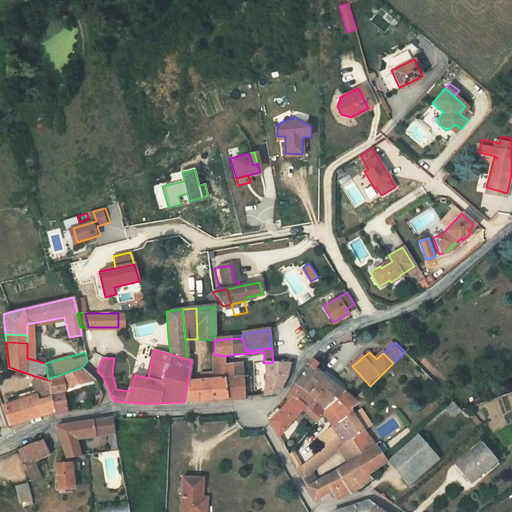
[(214,379),(198,380),(199,402),(207,401),(227,400),(223,356),(214,354),(214,379)]
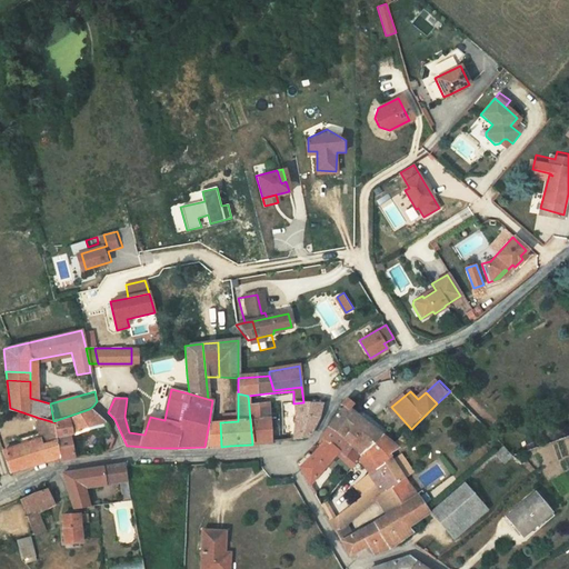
[(268,410),(266,393),(248,396),(252,445),(270,442),(268,410)]
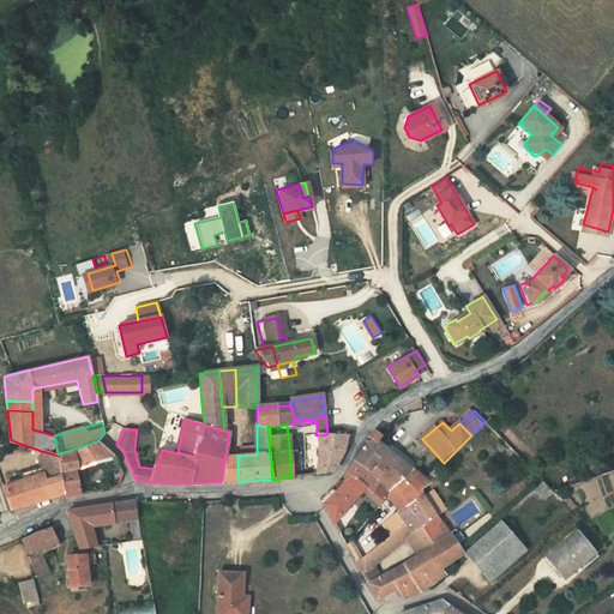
[(347,425),(343,431),(349,435),(354,429),(347,425)]
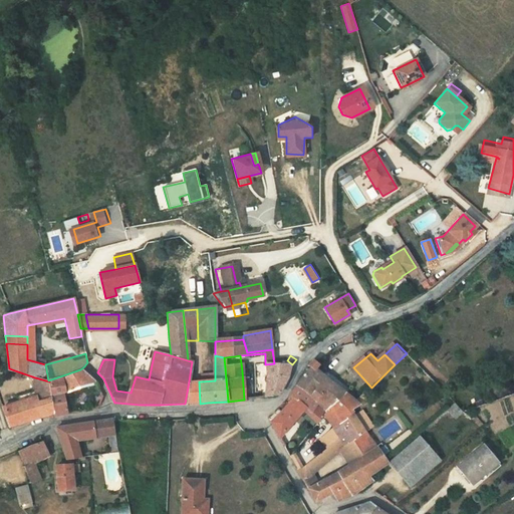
[(346,396),(315,370),(318,365),(319,364),(315,361),(313,359),(307,373),(296,388),(314,402),(320,408),(322,405),(332,412),(346,396)]
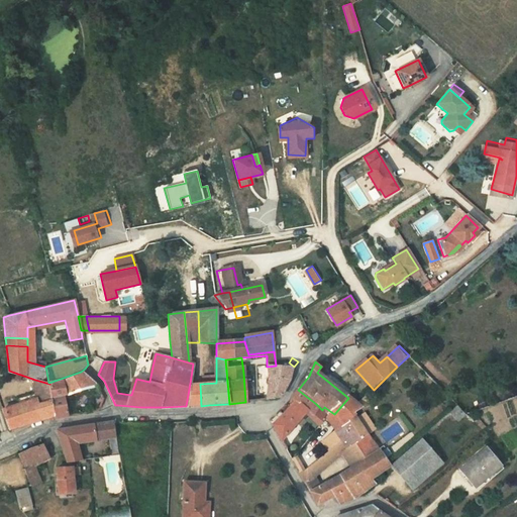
[(287,385),(292,376),(294,367),(285,367),(276,366),(267,367),(268,378),(267,385),(266,400),(280,397),(282,394),(287,385)]
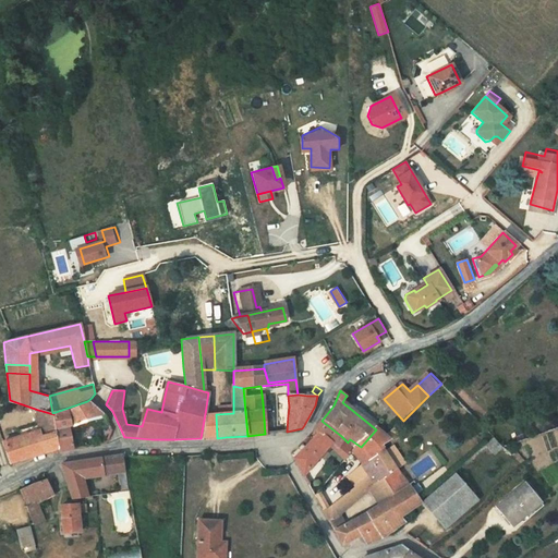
[(102,416),(87,401),(52,413),(53,414),(58,449),(58,452),(62,450),(74,449),(70,424),(102,416)]
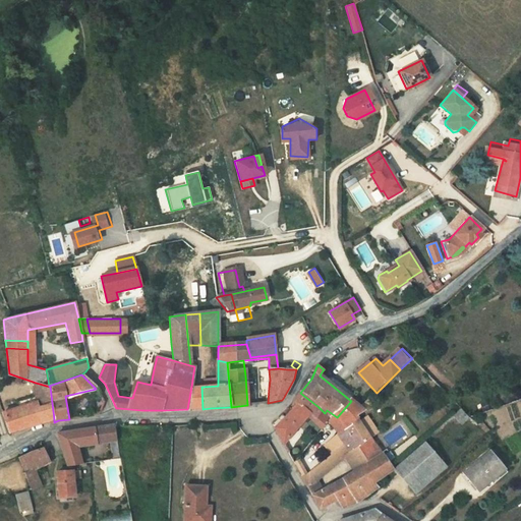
[(50,387),(36,383),(37,403),(2,415),(9,432),(54,419),(50,387)]
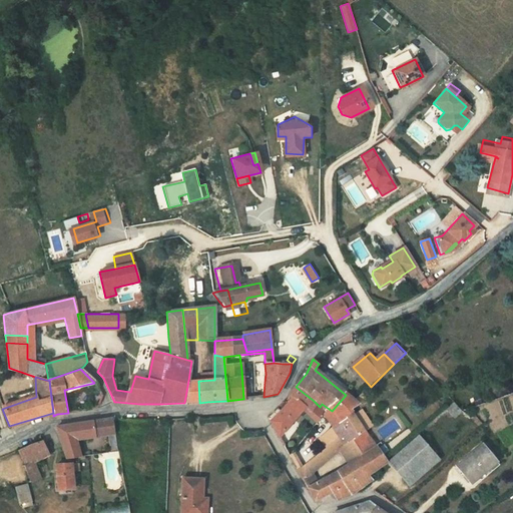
[(184,403),(199,403),(198,381),(188,381),(184,403)]
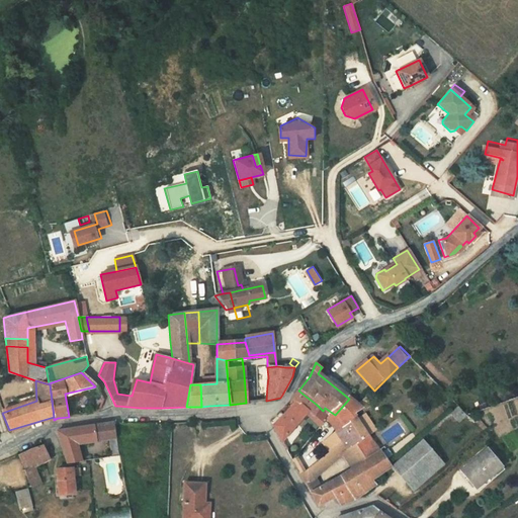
[(310,415),(317,405),(298,391),(288,403),(291,409),(273,425),(281,440),(305,409),(310,415)]
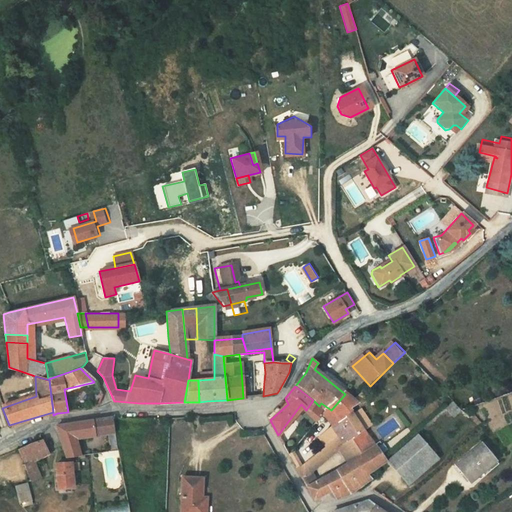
[(319,406),(317,409),(331,424),(340,442),(361,428),(348,409),(357,405),(354,401),(345,394),(331,410),(321,403),(319,406)]
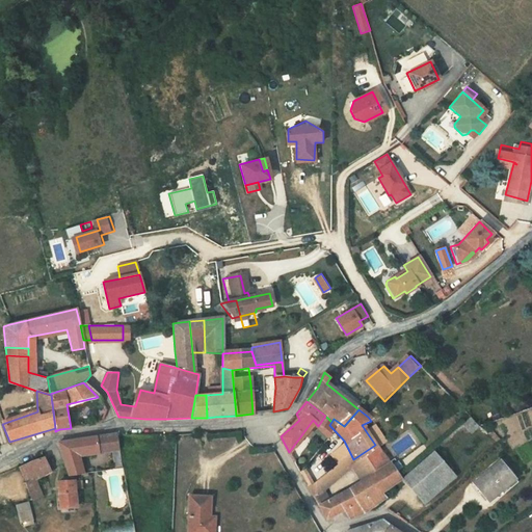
[(325,416),(318,426),(324,433),(329,425),(331,422),(325,416)]
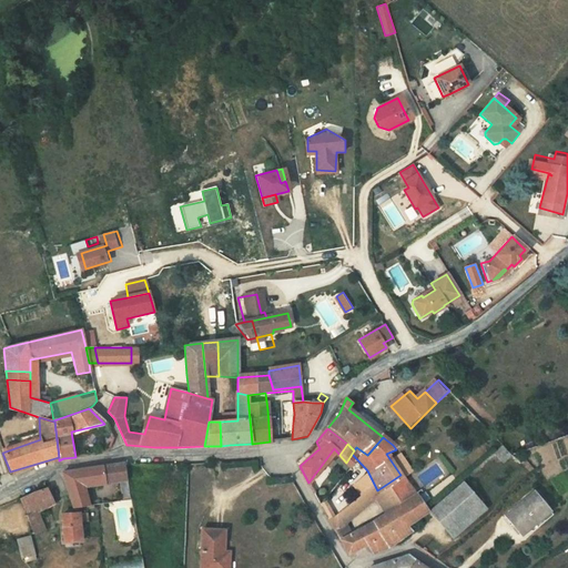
[(404,476),(412,472),(399,453),(392,457),(404,476)]
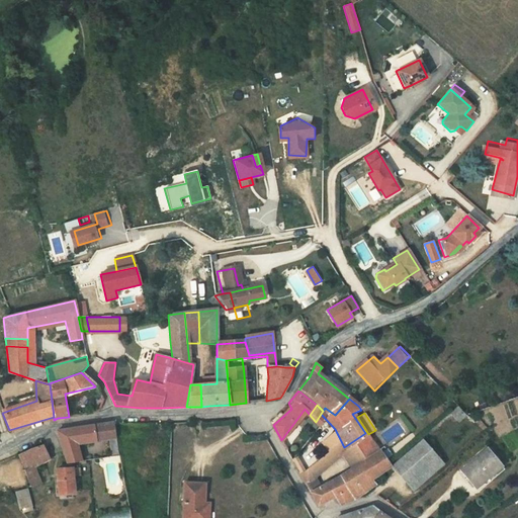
[(108,439),(117,437),(114,423),(102,424),(94,425),(97,441),(108,439)]
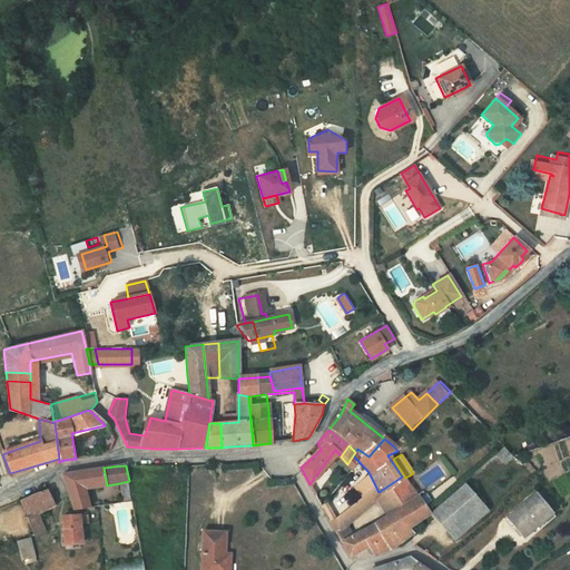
[(86,489),(107,485),(104,468),(65,474),(76,510),(89,508),(86,489)]
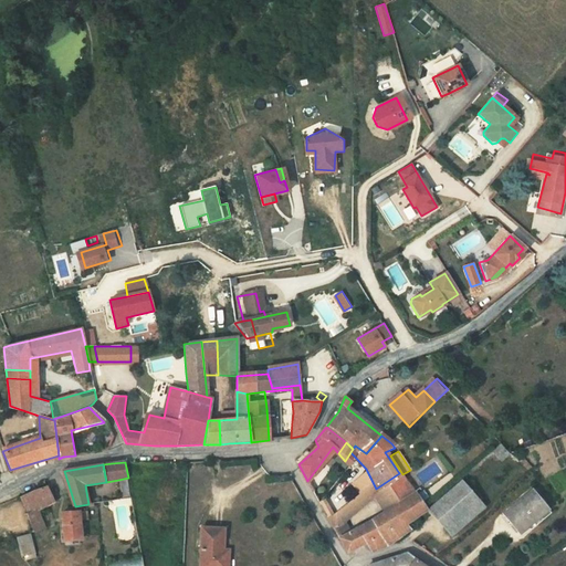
[(341,507),(347,516),(376,489),(366,469),(363,472),(367,481),(357,492),(341,507)]
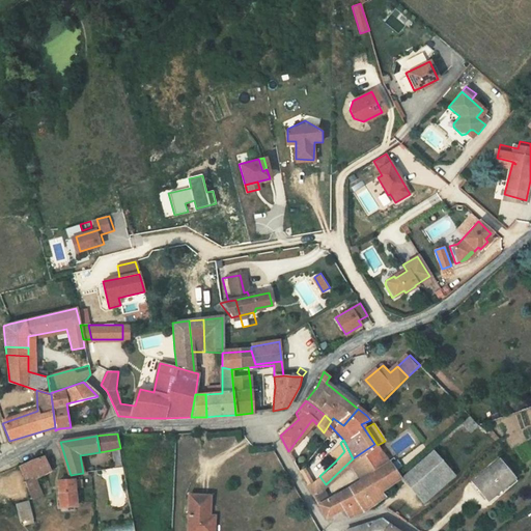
[(344,451),(340,443),(329,453),(335,462),(344,451)]
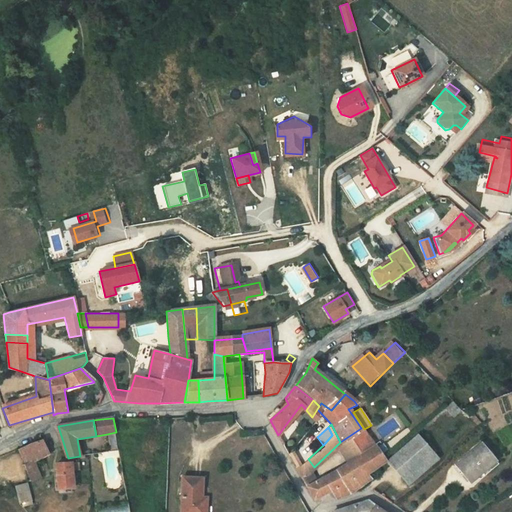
[(340,442),(348,459),(372,443),(361,428),(340,442)]
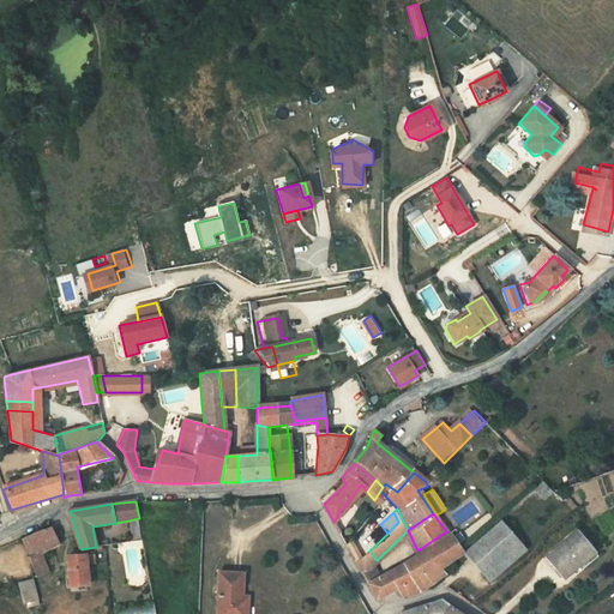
[(140,527),(139,518),(128,521),(130,529),(140,527)]
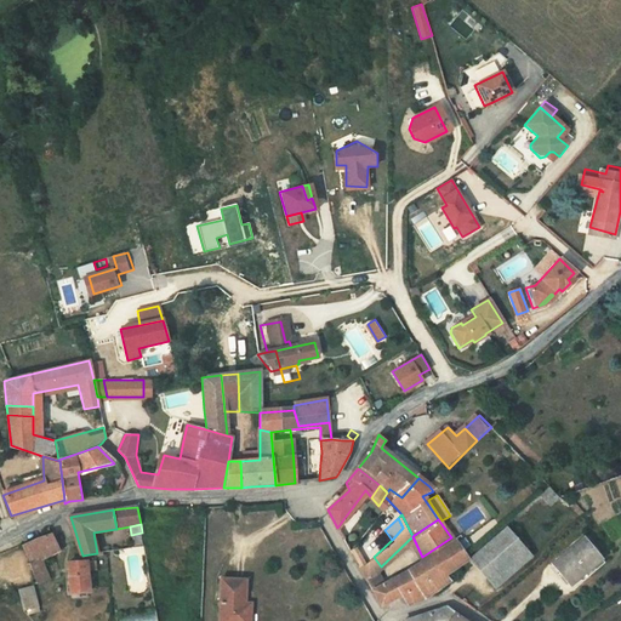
[(497,588),(533,558),(506,527),(471,558),(497,588)]
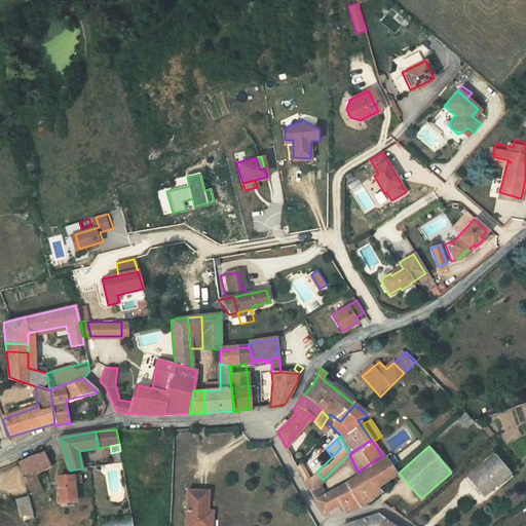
[(326,450),(310,465),(315,472),(331,456),(326,450)]
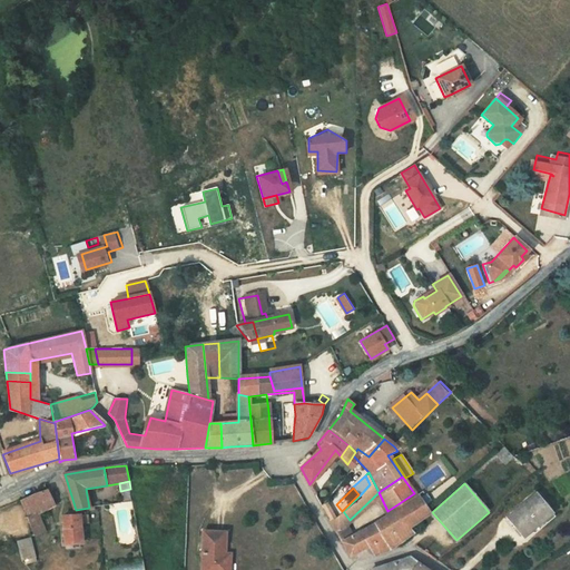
[(48,489),(21,500),(30,517),(39,512),(55,505),(48,489)]
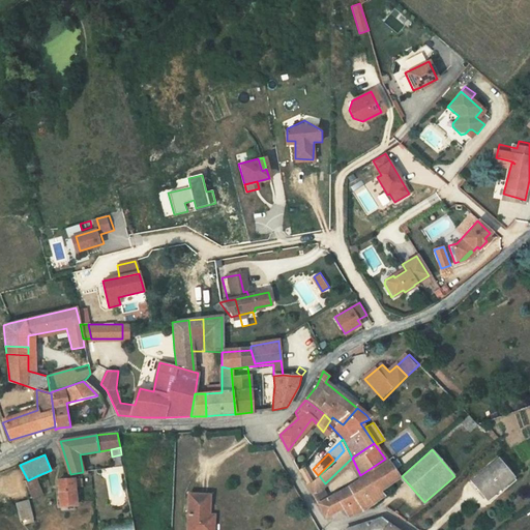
[(360,475),(332,494),(341,508),(346,517),(362,511),(377,502),(383,498),(381,492),(399,478),(385,459),(360,475)]
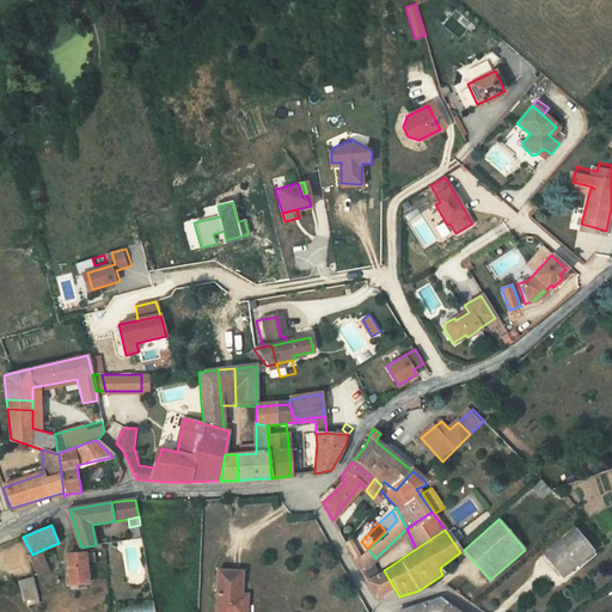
[(576,536),(548,560),(565,580),(594,555),(576,536)]
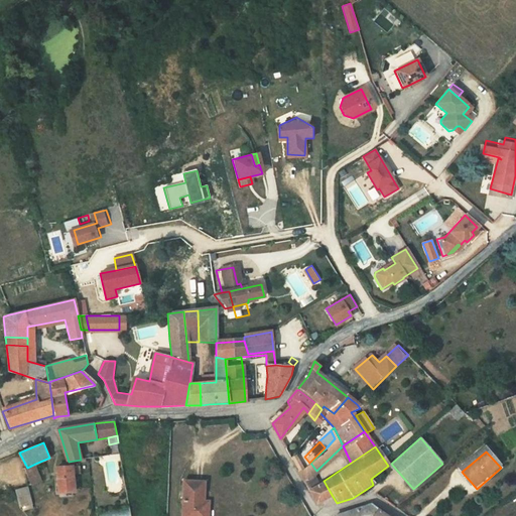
[(309,491),(314,487),(309,477),(316,471),(310,463),(299,473),(309,491)]
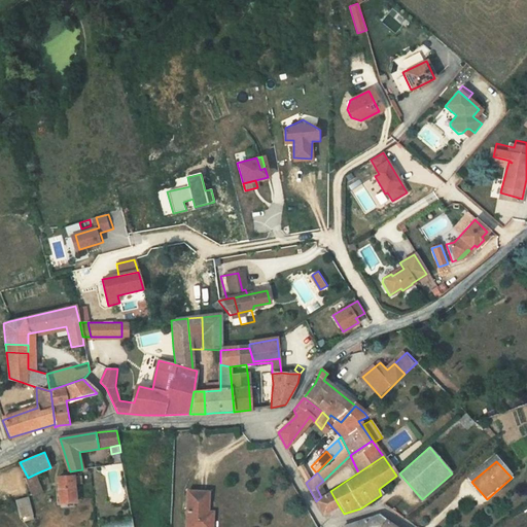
[(42,492),(36,473),(28,478),(34,495),(42,492)]
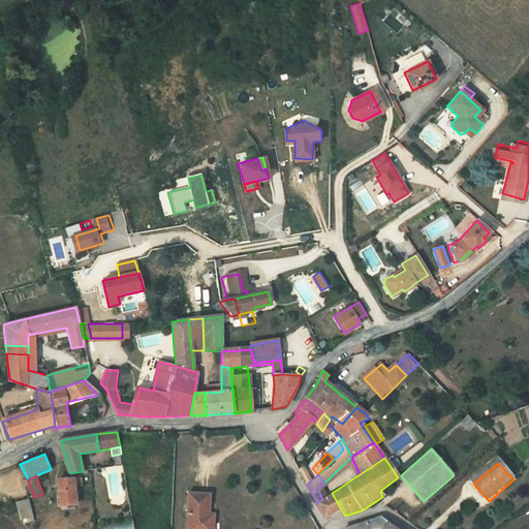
[(83,479),(71,478),(59,479),(61,504),(76,503),(75,487),(83,486),(83,479)]
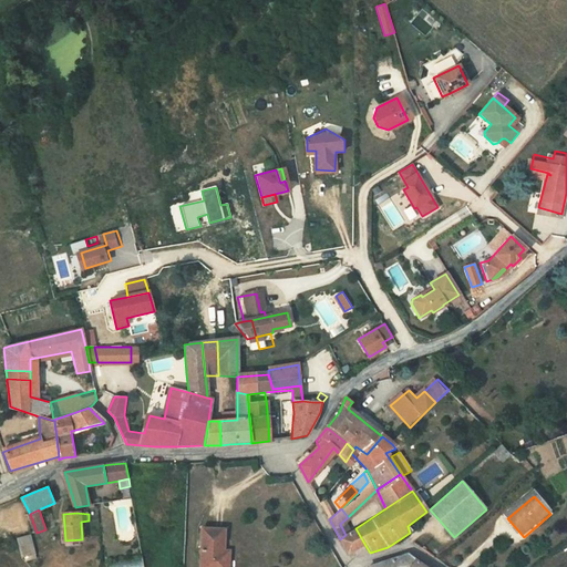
[(226,566),(227,557),(220,557),(220,550),(222,529),(200,528),(198,566),(226,566)]
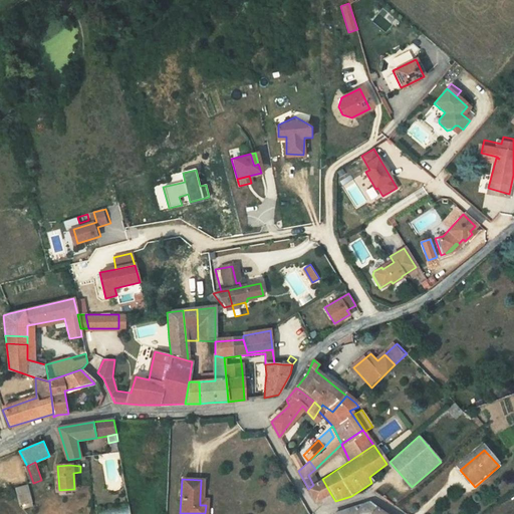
[(314,501),(330,493),(322,479),(313,485),(308,489),(314,501)]
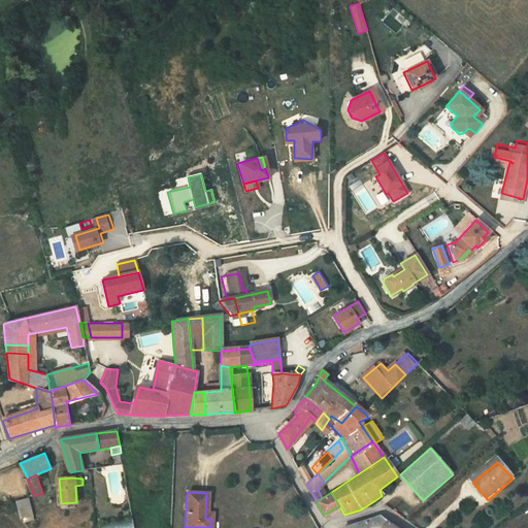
[(29,499),(18,502),(23,519),(34,516),(29,499)]
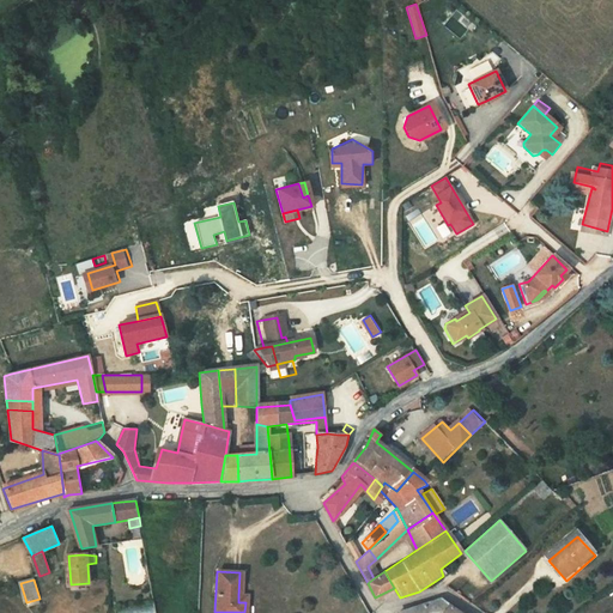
[(456,612),(437,601),(411,610),(411,612),(456,612)]
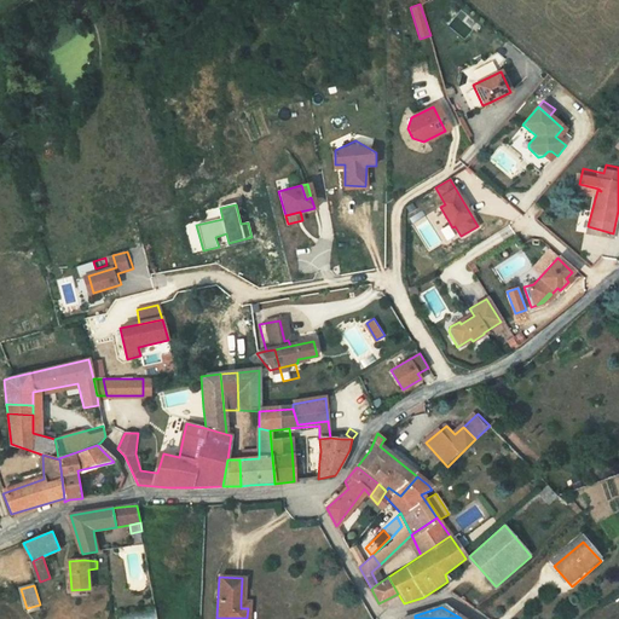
All buildings are outlined.
